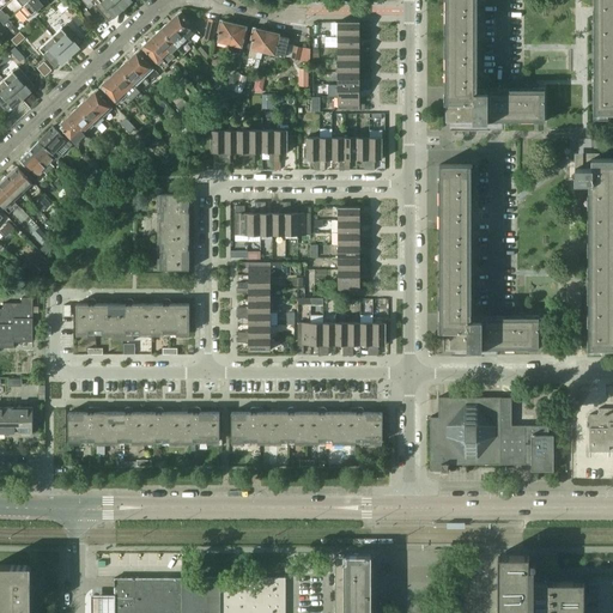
[(28,19),(48,1),(47,0),(29,0),(23,6),(19,10),(28,19)]
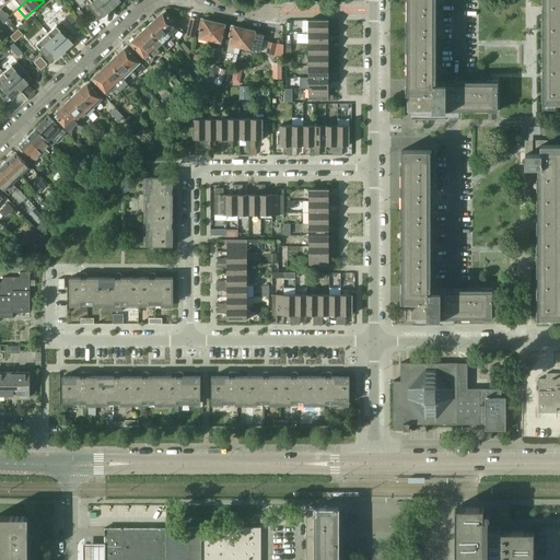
[(113,9),(104,0),(85,0),(83,2),(98,19),(104,14),(106,13),(108,12),(109,11),(111,11),(113,9)]
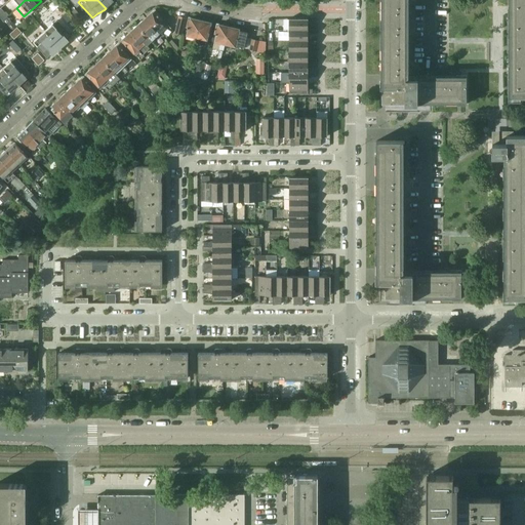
[(112,0),(97,0),(106,8),(107,7),(108,7),(108,6),(109,5),(110,3),(111,2),(112,0)]
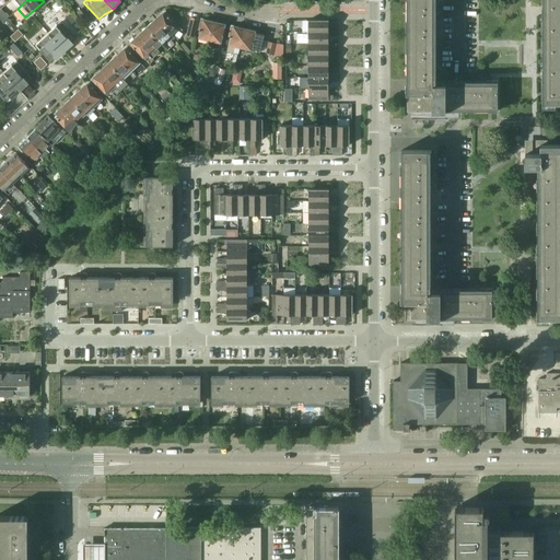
[(406,0),(407,93),(406,93),(406,94),(410,94),(410,112),(438,112),(445,112),(445,111),(497,111),(497,112),(498,112),(498,80),(497,80),(497,82),(444,82),(444,84),(435,84),(435,81),(435,0),(406,0)]
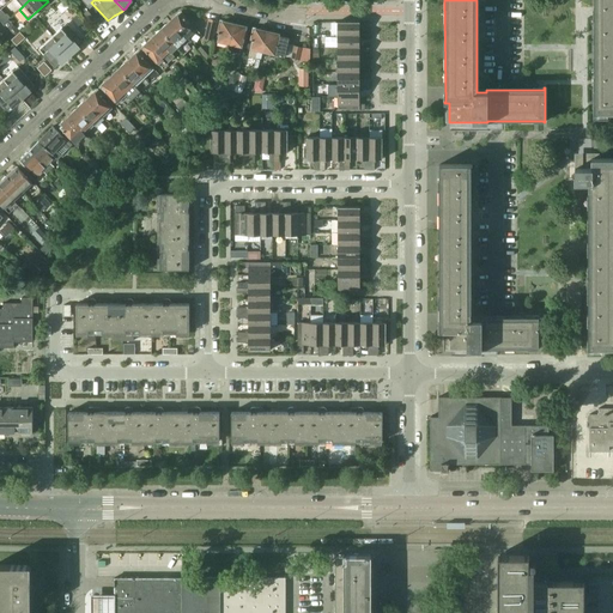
[(612,0),(594,0),(594,10),(594,13),(594,18),(598,18),(598,41),(598,65),(598,89),(598,111),(598,113),(607,113),(612,113),(612,0)]
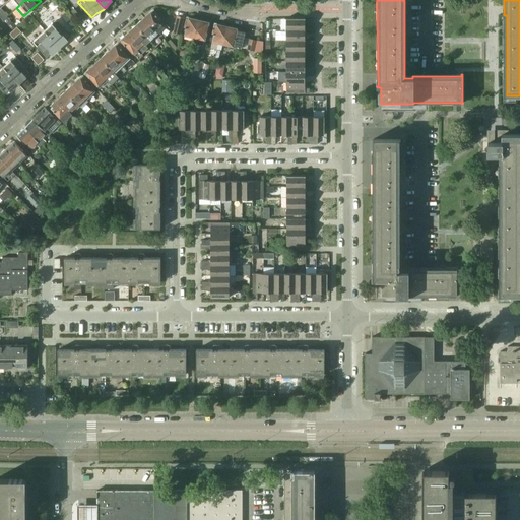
[(74,8),(69,12),(75,18),(79,14),(74,8)]
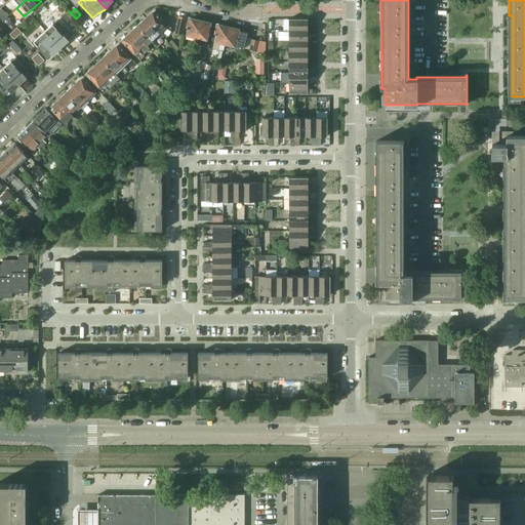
[(168,26),(168,25),(166,23),(165,24),(153,10),(150,14),(150,16),(146,19),(165,40),(167,39),(166,37),(172,31),(168,26)]
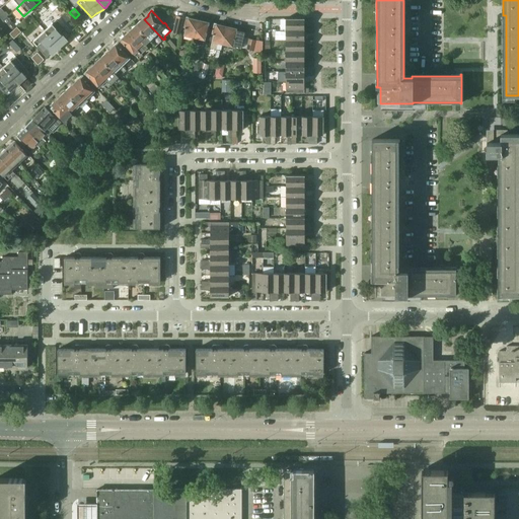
[(5,11),(0,16),(0,17),(2,20),(3,20),(5,17),(6,16),(7,16),(8,15),(5,11)]
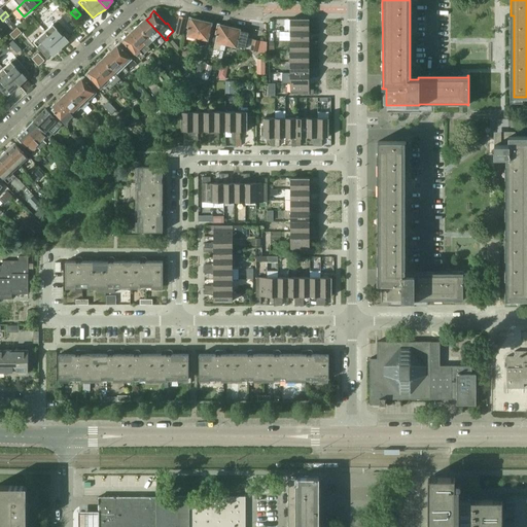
[(62,18),(67,23),(71,20),(66,13),(62,18)]
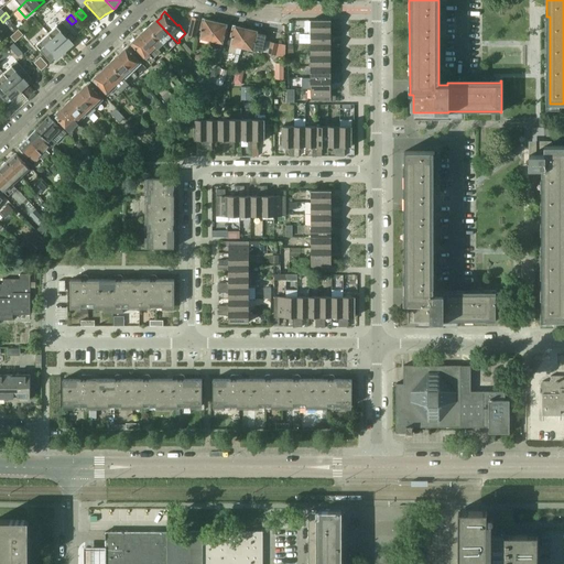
[(193,18),(190,29),(192,29),(191,35),(195,36),(199,20),(193,18)]
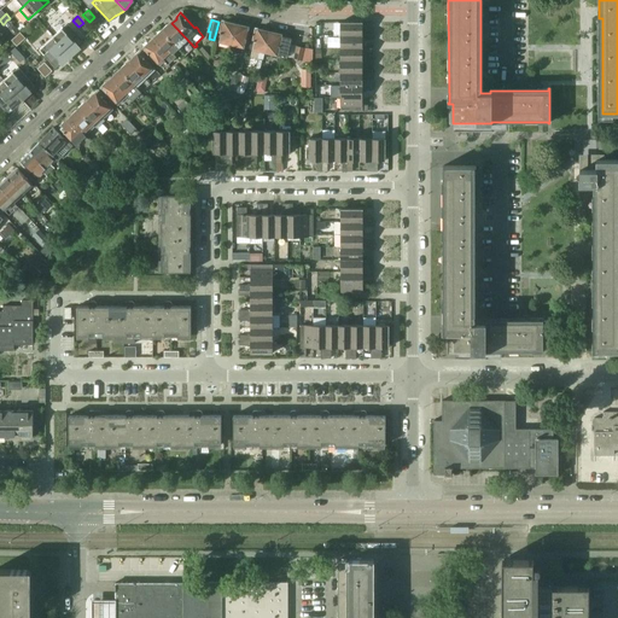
[(231,45),(237,23),(222,21),(220,33),(221,33),(219,41),(231,45)]
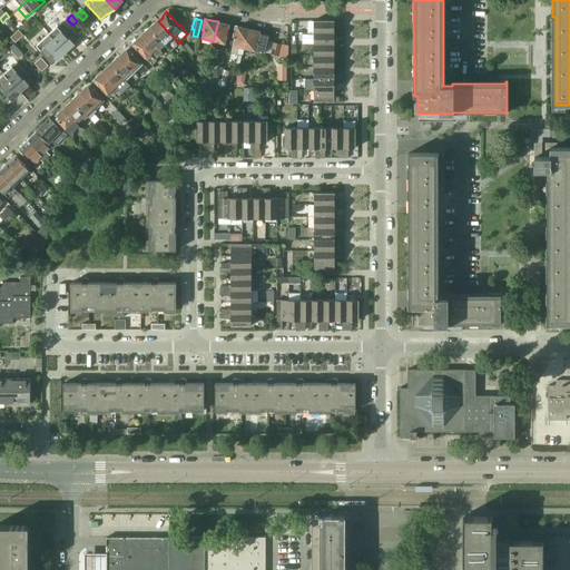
[(334,20),(314,20),(314,32),(344,32),(344,28),(334,28),(334,20)]
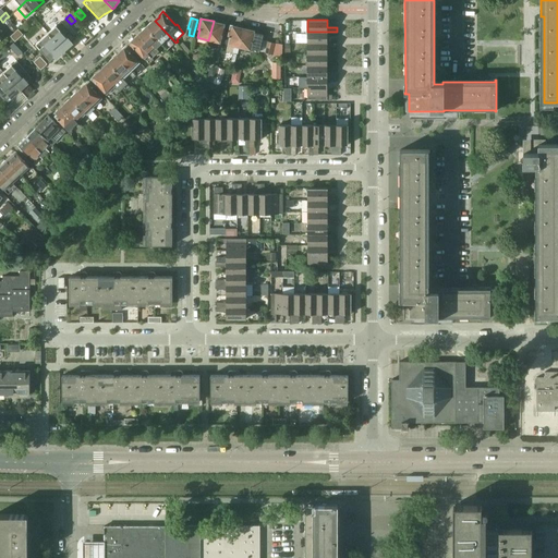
[(176,43),(155,21),(153,23),(150,22),(146,27),(166,49),(167,50),(176,43)]
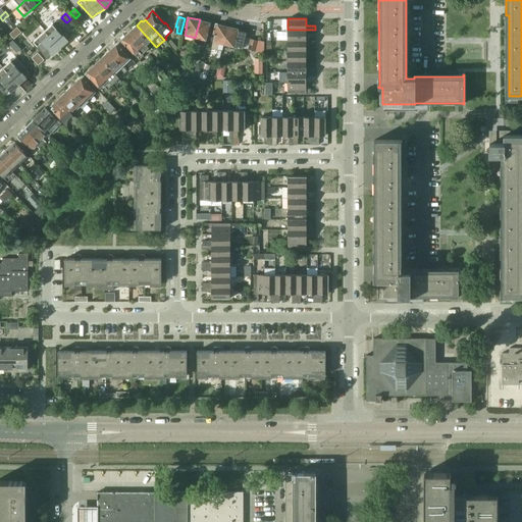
[(208,33),(211,22),(200,19),(195,38),(194,43),(204,45),(206,40),(207,33),(208,33)]
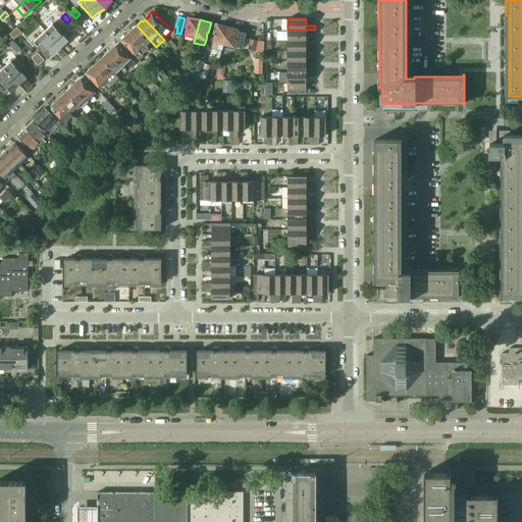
[(70,36),(57,20),(45,31),(59,47),(60,48),(62,47),(63,45),(64,44),(64,43),(65,42),(65,41),(66,40),(70,36)]
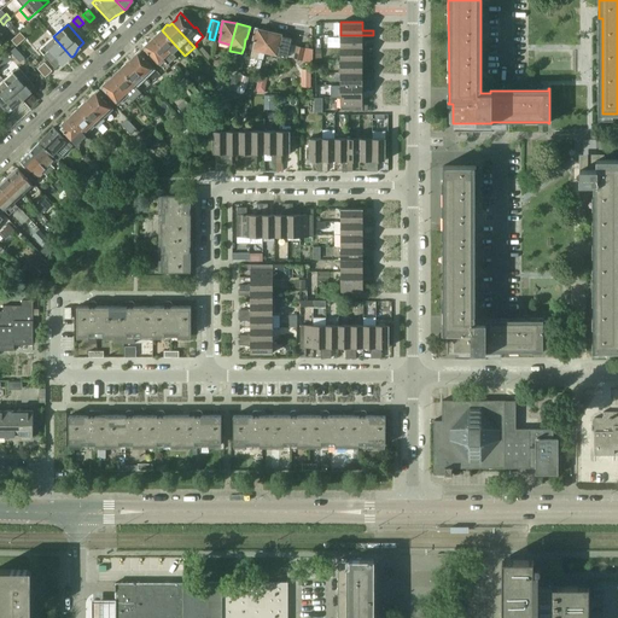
[(264,52),(269,30),(256,28),(252,40),(254,41),(252,50),(260,51),(257,58),(263,59),(264,52)]
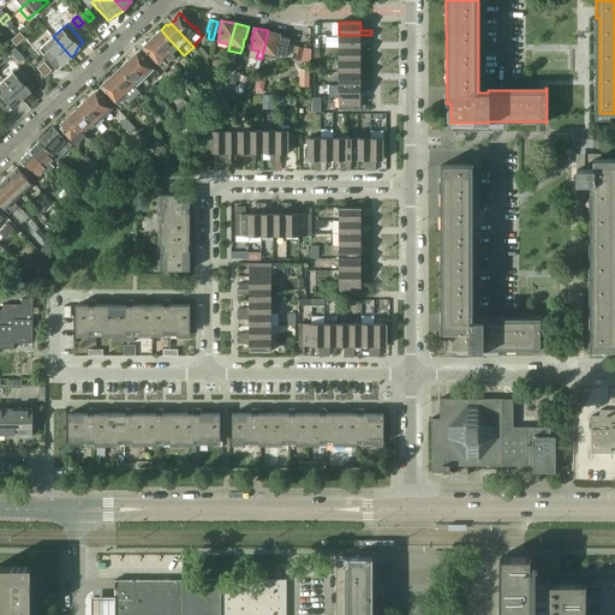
[(161,30),(155,35),(156,37),(153,40),(171,60),(177,55),(179,58),(183,54),(161,30)]
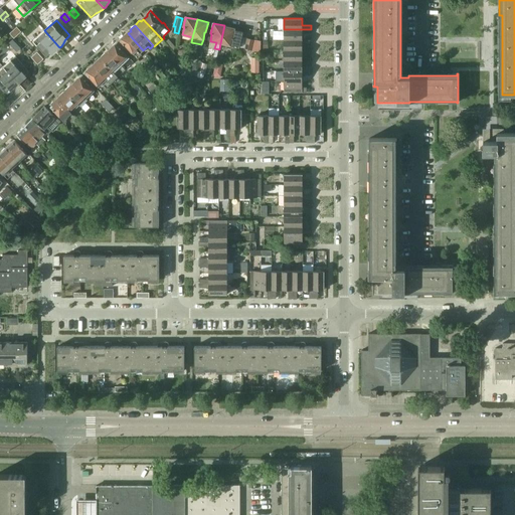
[(238,47),(242,32),(235,30),(235,28),(224,25),(220,43),(238,47)]
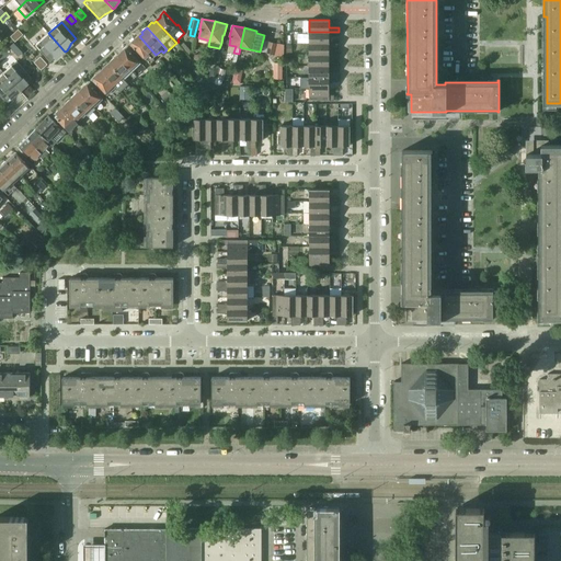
[(339,32),(309,32),(309,43),(329,43),(329,36),(339,36),(339,32)]
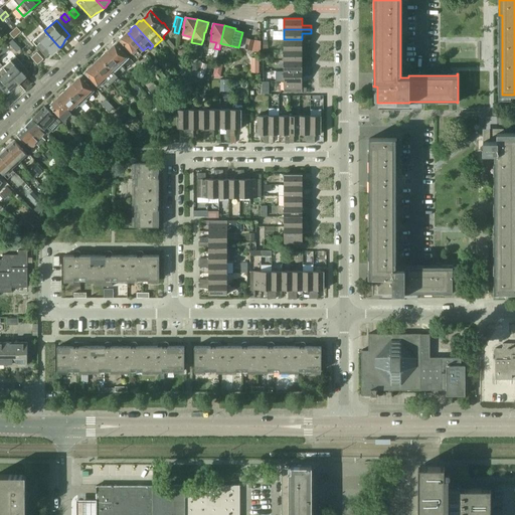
[(58,46),(44,30),(32,41),(46,56),(51,52),(53,51),(55,50),(56,50),(57,49),(59,47),(58,46)]
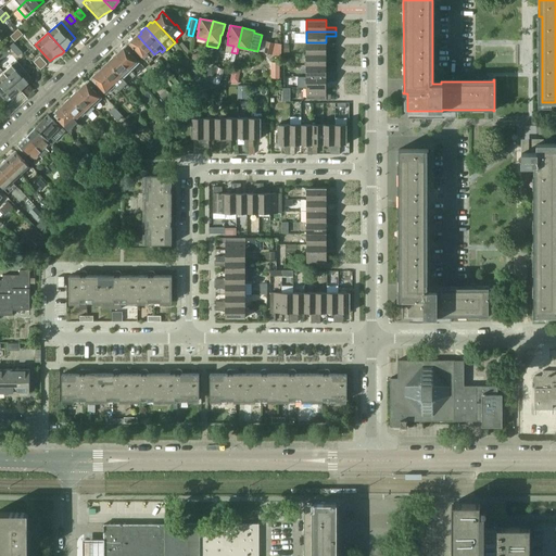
[(135,40),(133,39),(128,42),(134,49),(135,48),(143,59),(147,55),(150,58),(154,54),(138,36),(135,40)]
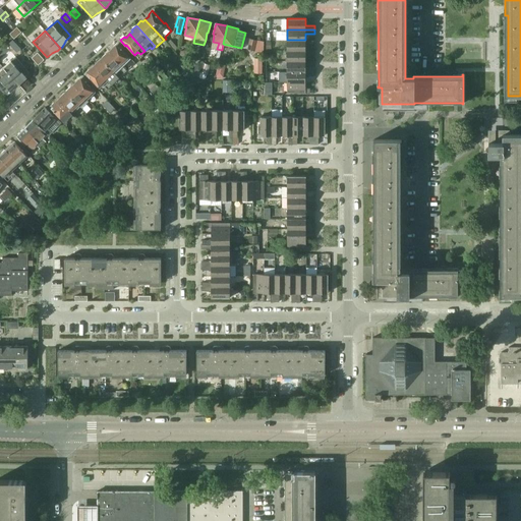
[(249,39),(247,50),(253,51),(256,41),(249,39)]
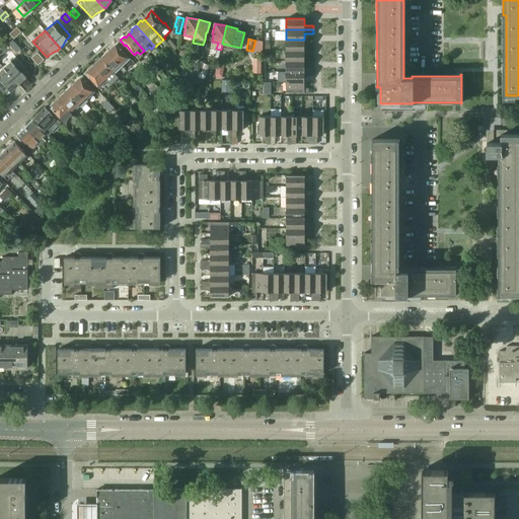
[(304,40),(286,40),(286,51),(313,51),(313,46),(304,46),(304,40)]
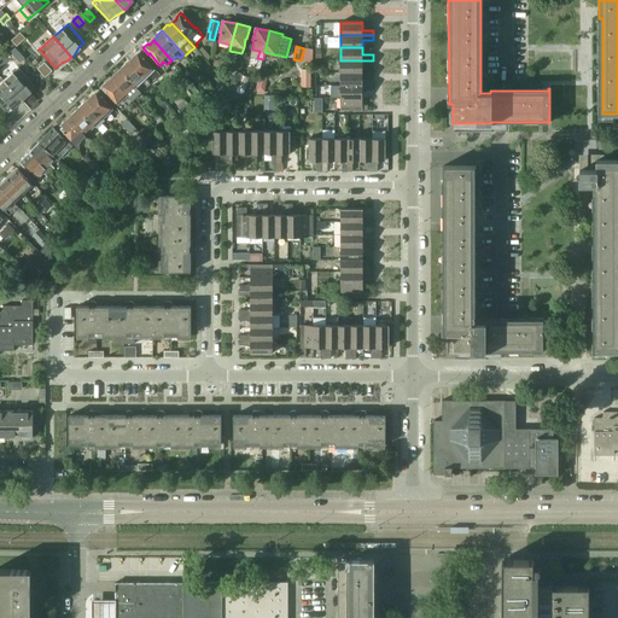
[(135,58),(130,63),(145,79),(155,70),(144,58),(145,58),(139,51),(134,56),(135,58)]
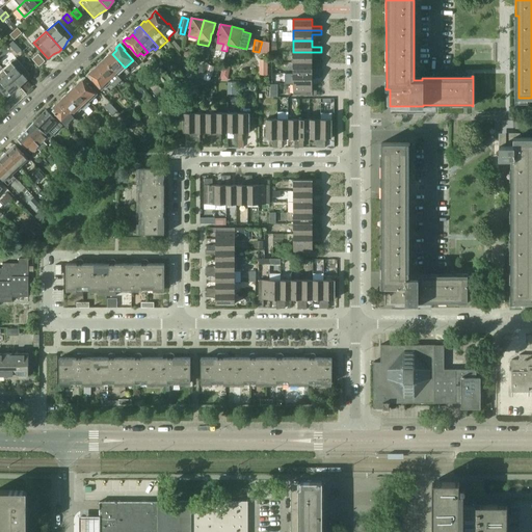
[(321,52),(293,52),(293,62),(312,62),(312,56),(321,56),(321,52)]
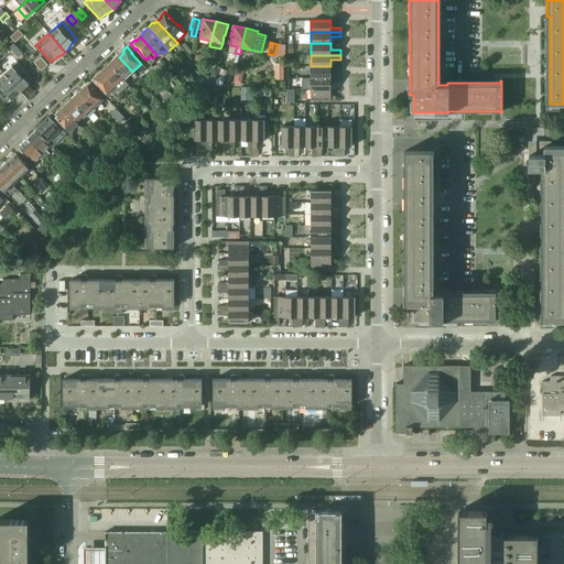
[(132,72),(119,57),(117,60),(115,58),(109,63),(123,79),(132,72)]
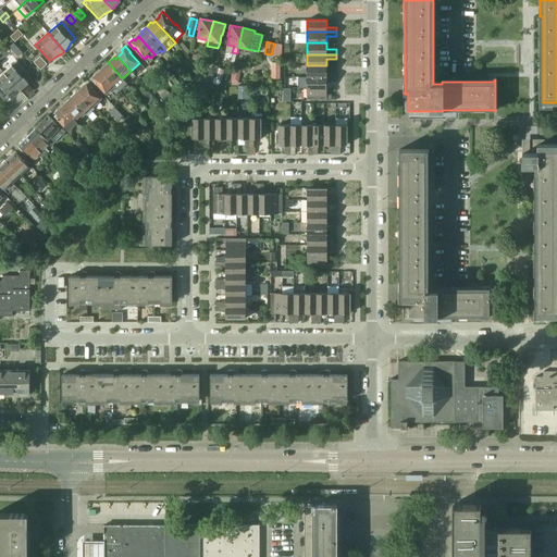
[(32,78),(16,61),(3,73),(19,89),(20,91),(22,89),(23,87),(25,86),(25,85),(26,83),(32,78)]
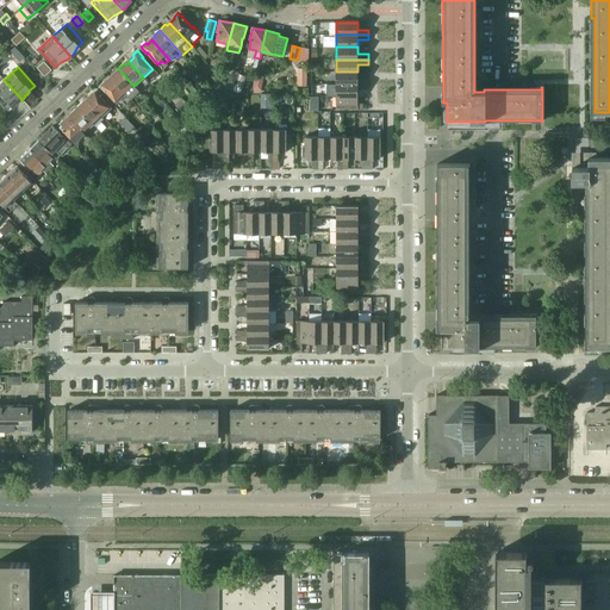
[(139,92),(134,86),(118,68),(112,73),(113,75),(110,79),(124,94),(130,100),(139,92)]
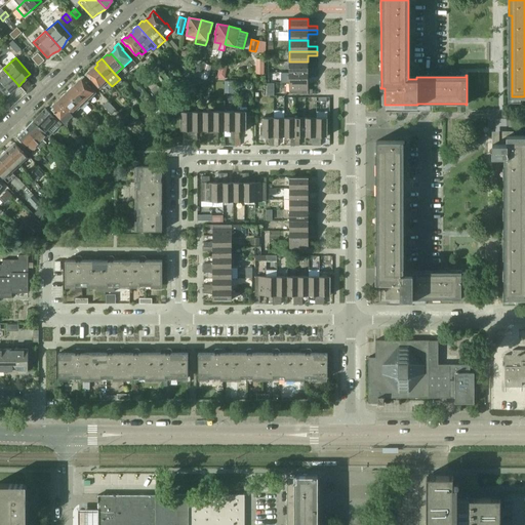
[(308,62),(289,62),(289,72),(317,72),(317,68),(308,68),(308,62)]
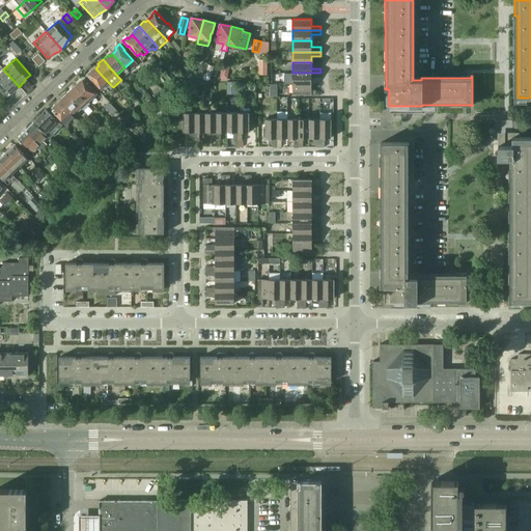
[(214,66),(212,65),(203,63),(200,65),(197,74),(206,83),(210,81),(211,76),(211,77),(214,66)]
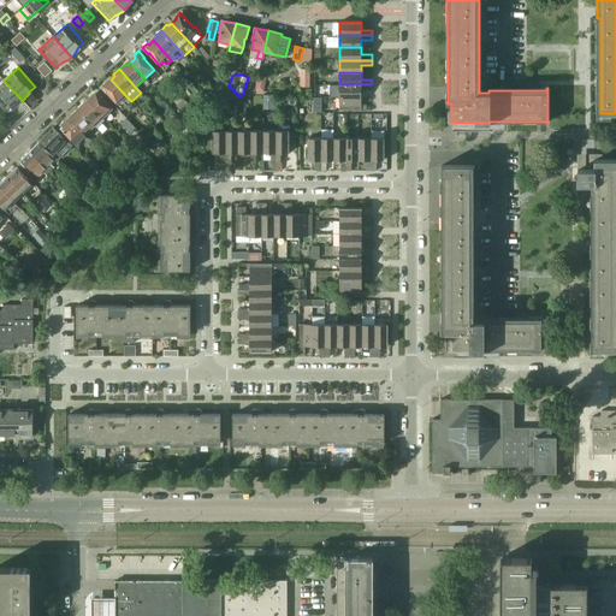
[(264,92),(266,78),(258,76),(255,90),(264,92)]
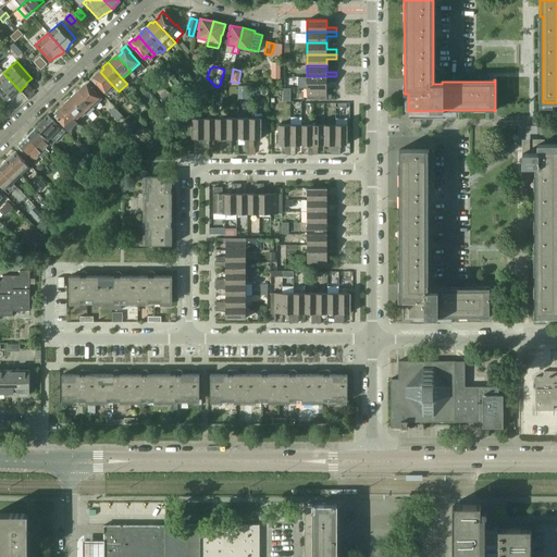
[(113,86),(100,72),(97,75),(95,74),(90,78),(96,84),(106,94),(113,86)]
